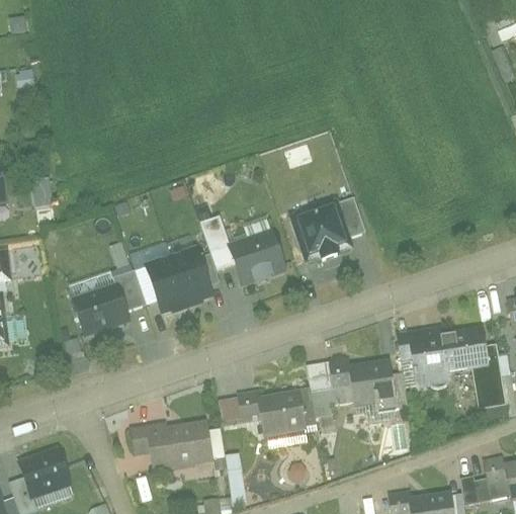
[(1,149),(0,149),(0,203),(11,202),(1,149)]
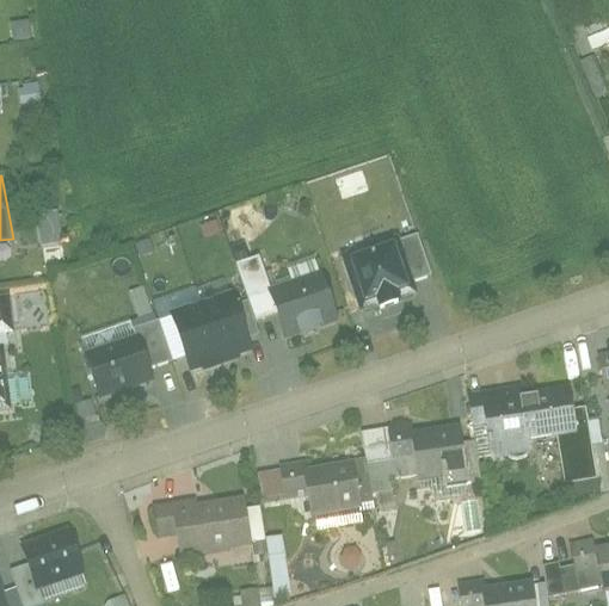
[(32,209),(35,242),(57,241),(56,208),(32,209)]
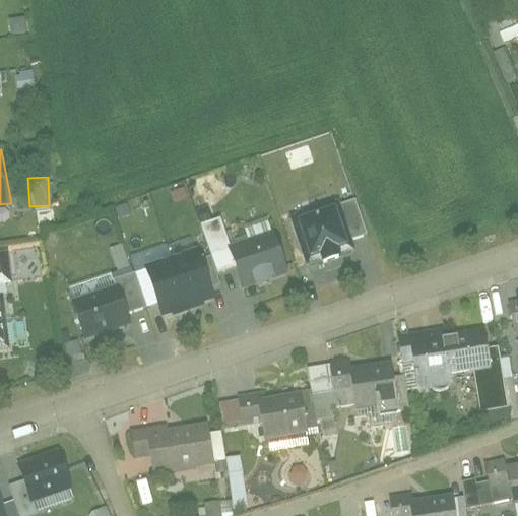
[(340,201),(293,217),(308,263),(357,247),(340,201)]
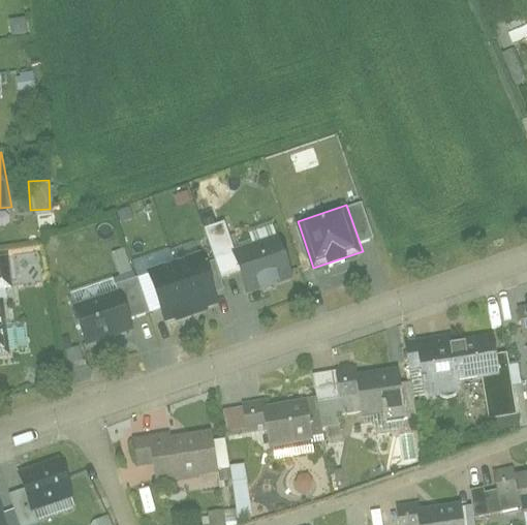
[(278,233),(231,247),(248,294),(293,276),(278,233)]
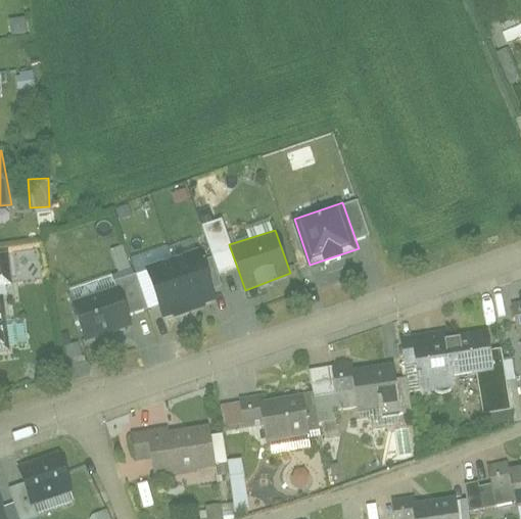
[(201,245),(176,254),(194,308),(219,299),(201,245)]
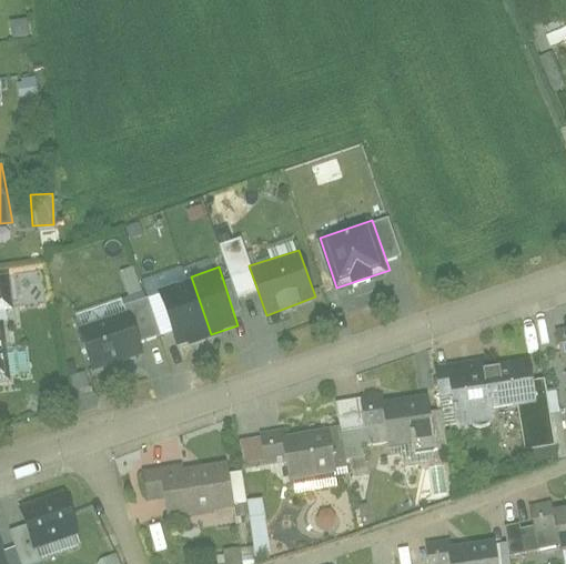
[(6,271),(0,271),(0,308),(10,306),(6,271)]
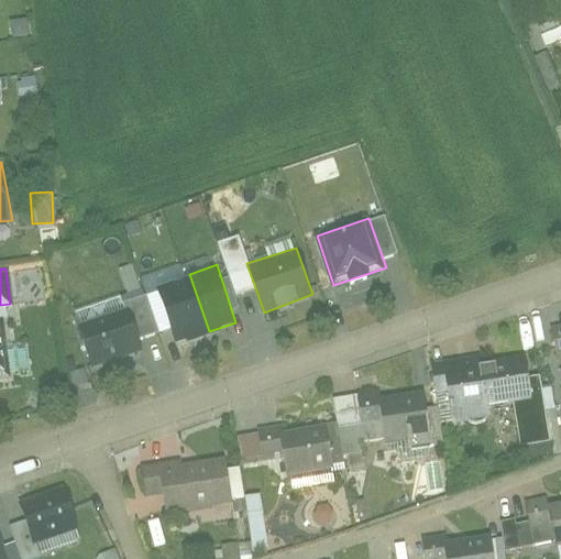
[(189,274),(156,285),(175,339),(209,331),(189,274)]
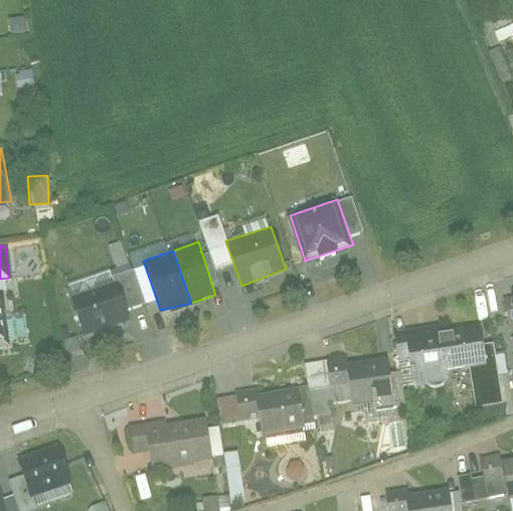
[(121,279),(70,295),(83,335),(133,318),(121,279)]
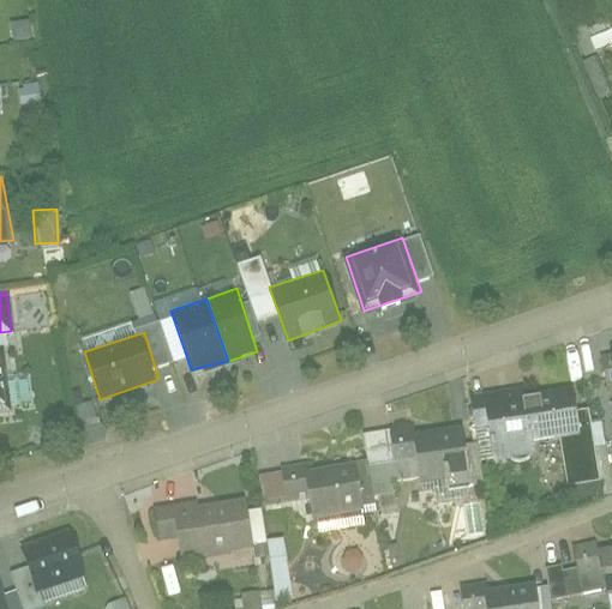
[(0,412),(13,411),(4,343),(0,344),(0,412)]
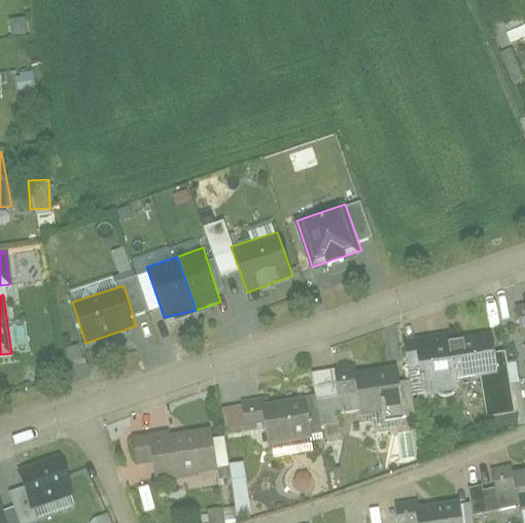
[(524,301),(513,304),(518,334),(524,332),(524,301)]
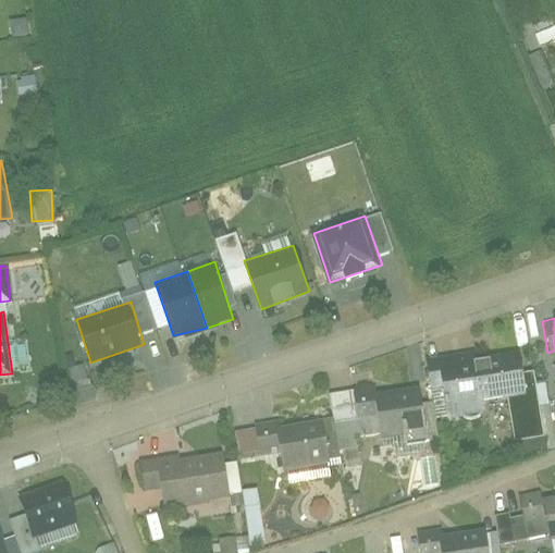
[(472,349),(424,356),(429,393),(442,391),(446,420),(488,415),(486,402),(507,400),(513,441),(542,438),(533,371),(521,373),(518,352),(473,358),(472,349)]
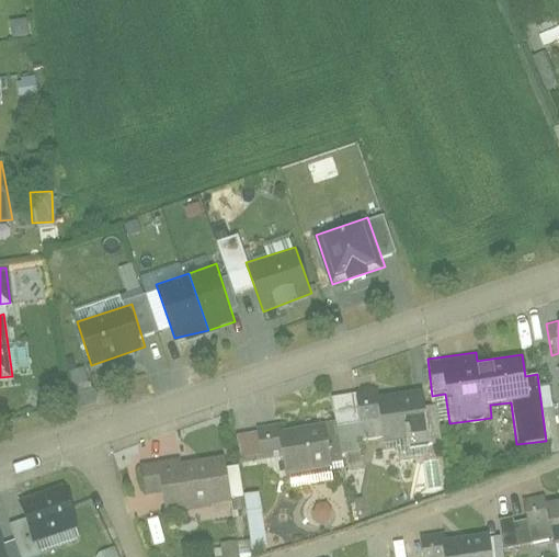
[(425,440),(420,391),(377,396),(376,389),(331,394),(335,441),(380,436),(381,444),(425,440)]
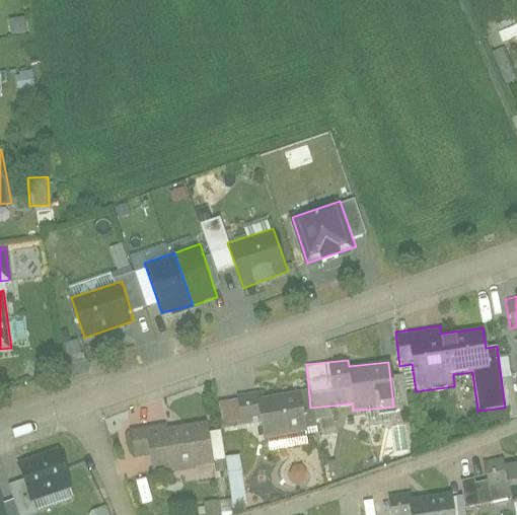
[(304,433),(298,393),(260,398),(259,392),(237,394),(238,399),(220,401),(223,427),(240,424),(262,421),(264,439),(304,433)]
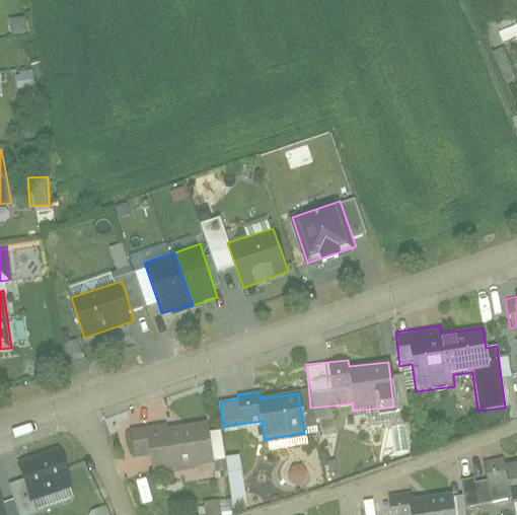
[(211,466),(207,425),(167,429),(166,423),(130,426),(133,455),(149,454),(151,472),(211,466)]
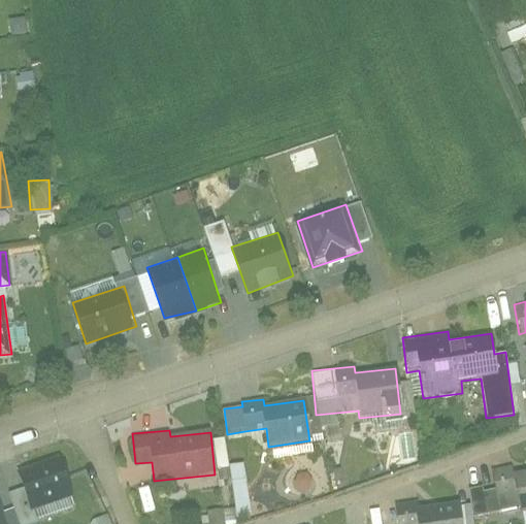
[(72,495),(59,457),(19,471),(32,510),(72,495)]
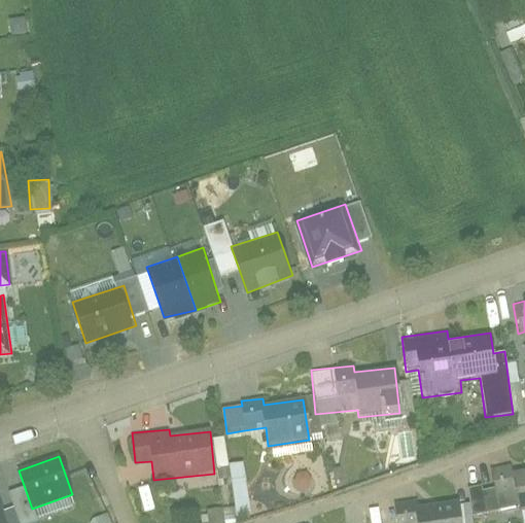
[(228,461),(231,514),(244,514),(241,460),(228,461)]
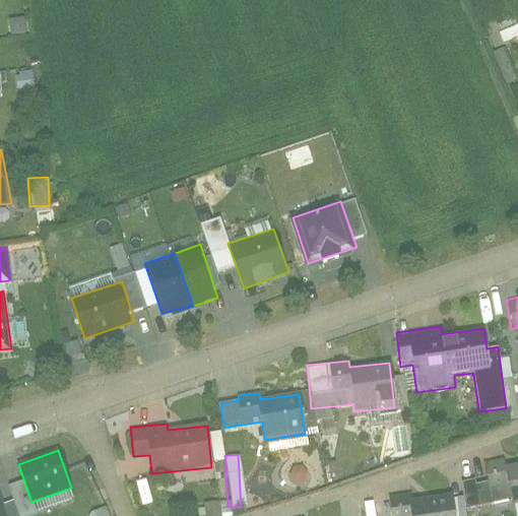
[(517,460),(506,463),(504,455),(487,458),(495,500),(513,496),(514,501),(517,500),(517,460)]
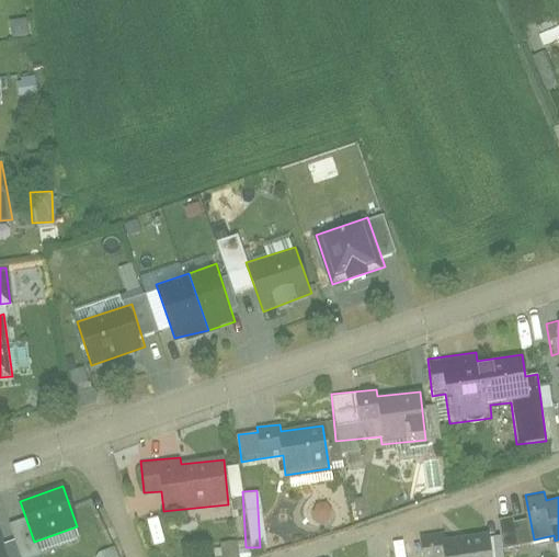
[(493,556),(489,530),(445,535),(443,529),(421,531),(424,556),(493,556)]
